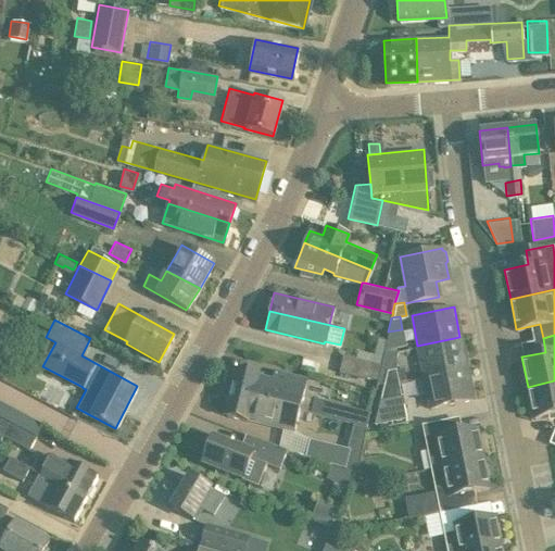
[(338,368),(377,377),(379,367),(386,338),(376,336),(373,351),(357,348),(355,355),(342,352),(338,368)]
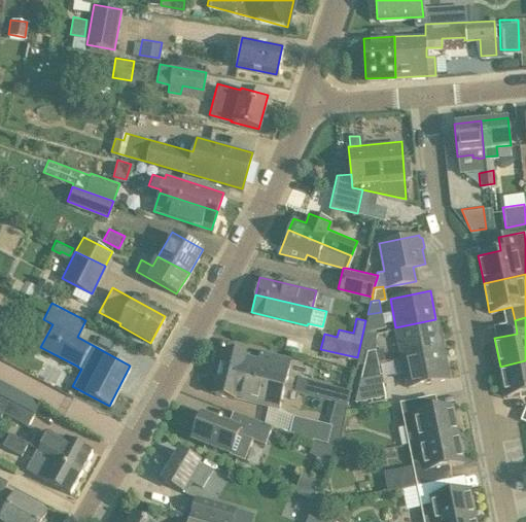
[(435,319),(395,327),(401,356),(442,348),(435,319)]
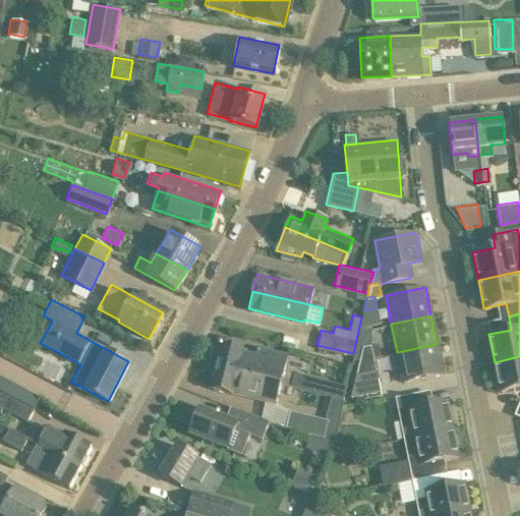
[(216,365),(279,382),(279,380),(342,397),(345,384),(282,367),(284,360),(241,350),(241,348),(221,344),(216,365)]
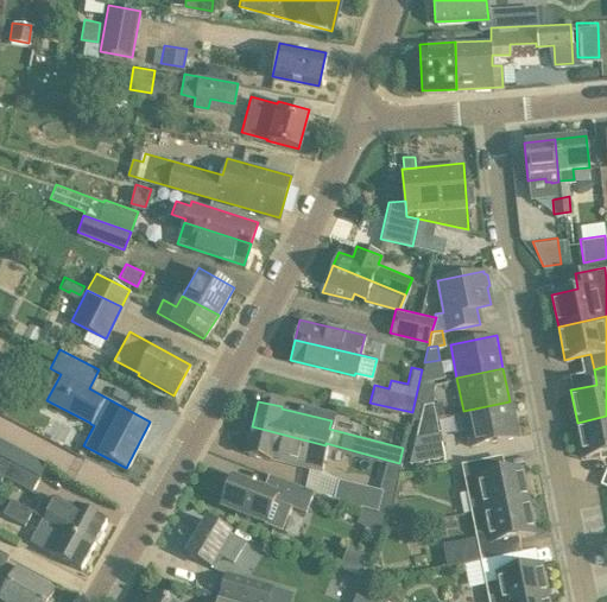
[(432,401),(423,403),(418,419),(435,416),(432,401)]
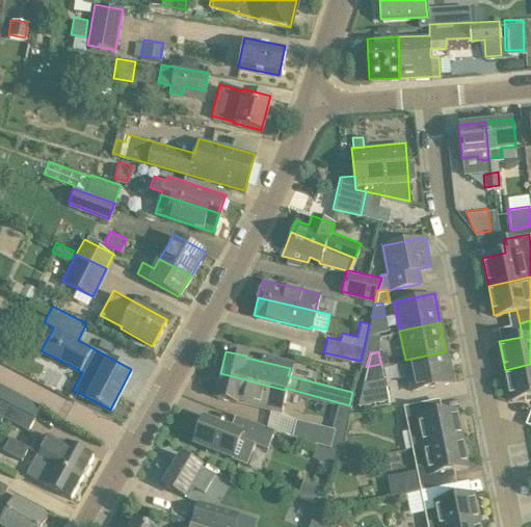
[(446,351),(405,360),(410,389),(452,380),(446,351)]
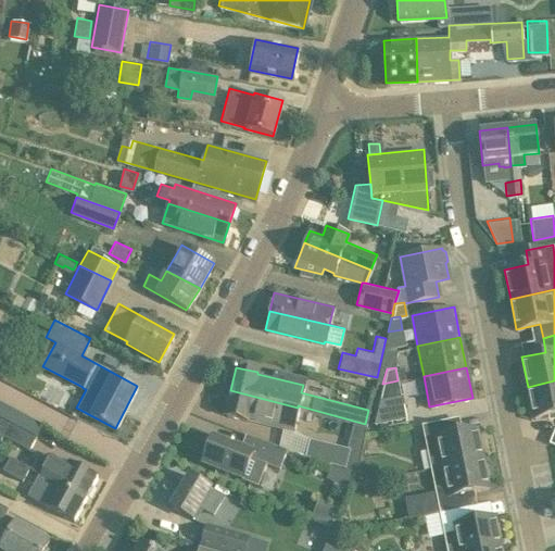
[(379,399),(401,393),(398,380),(382,384),(379,399)]
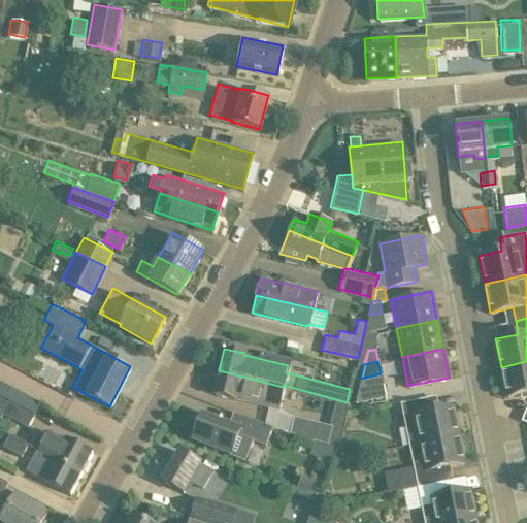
[(526,361),(501,367),(506,395),(526,391),(526,361)]
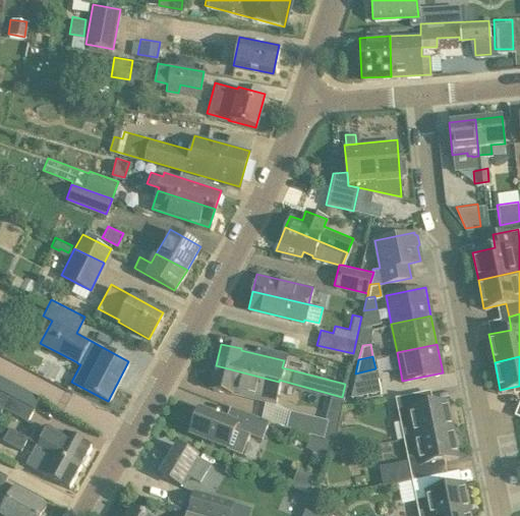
[(279,382),(216,365),(211,388),(231,392),(231,391),(274,402),(279,382)]
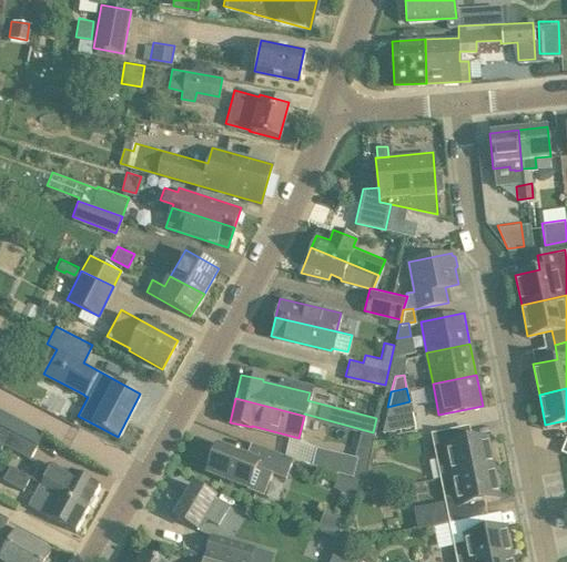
[(0,445),(1,442),(29,457),(42,431),(0,409),(0,445)]
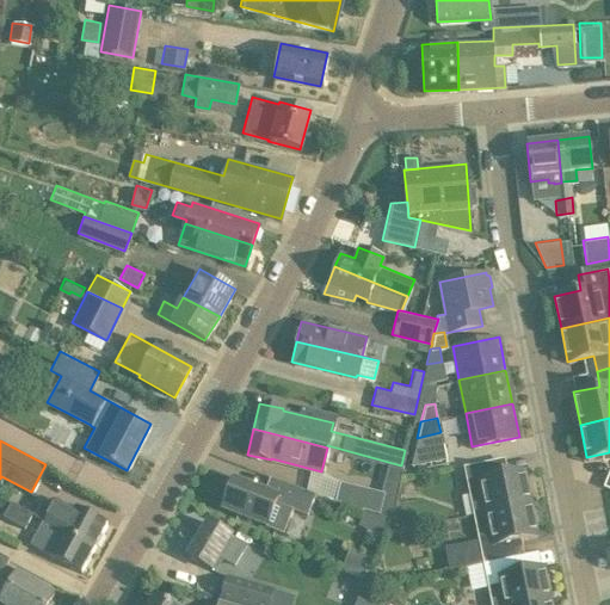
[(473,513),(529,502),(522,469),(495,474),(493,458),(463,464),(473,513)]
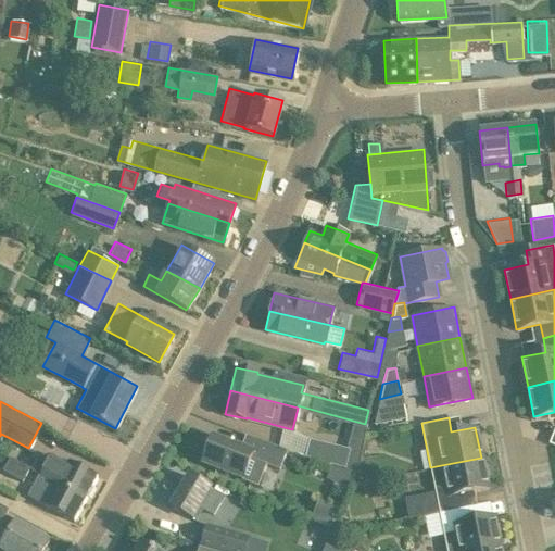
[(278,467),(286,449),(244,433),(240,446),(212,434),(201,461),(242,476),(250,456),(278,467)]
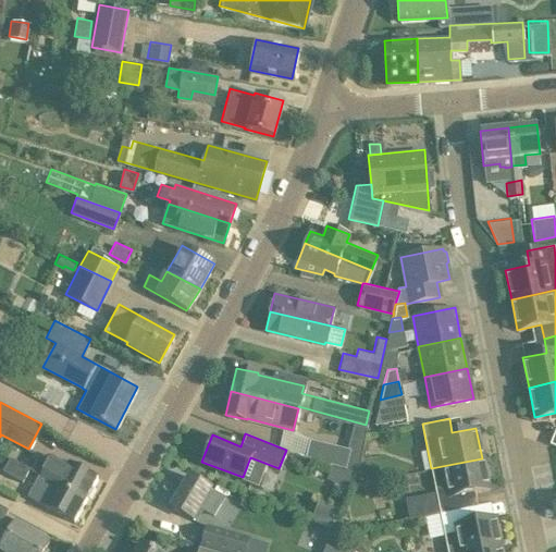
[(350,448),(309,438),(305,456),(329,465),(330,462),(345,466),(350,448)]
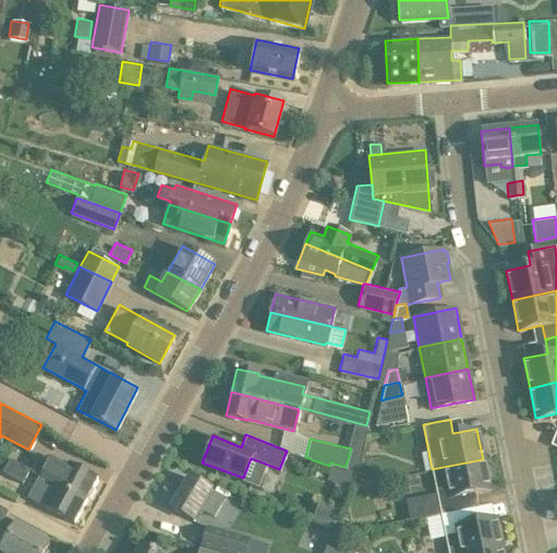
[(38,457),(32,469),(10,456),(8,461),(27,471),(28,468),(38,473),(37,477),(83,502),(97,478),(68,461),(67,463),(51,454),(46,463),(38,457)]
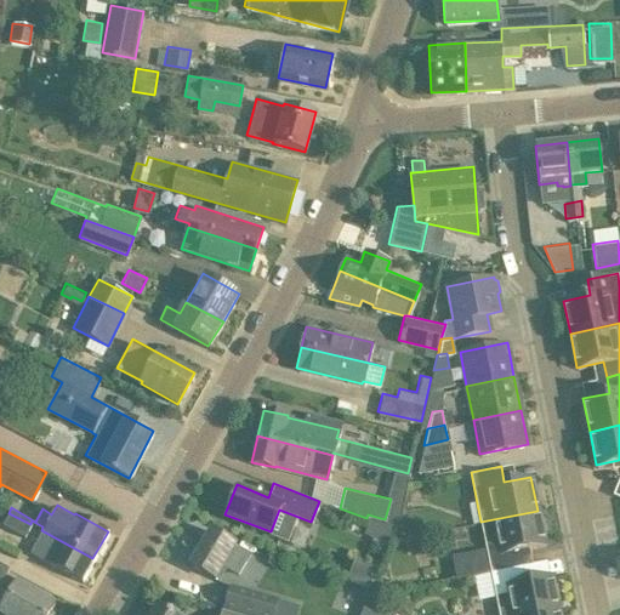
[(538,511),(481,522),(490,570),(521,564),(517,548),(545,544),(538,511)]
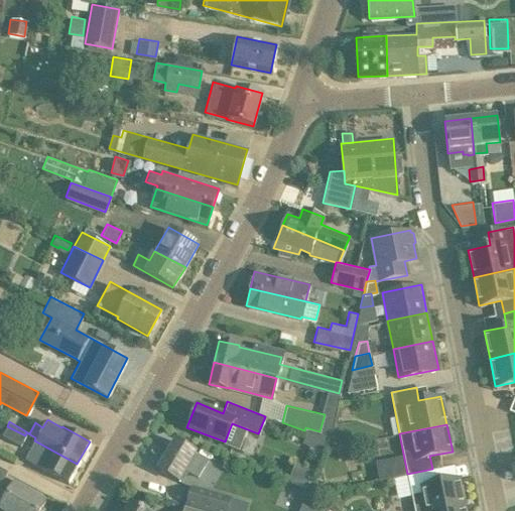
[(25,435),(7,426),(2,434),(20,444),(25,435)]
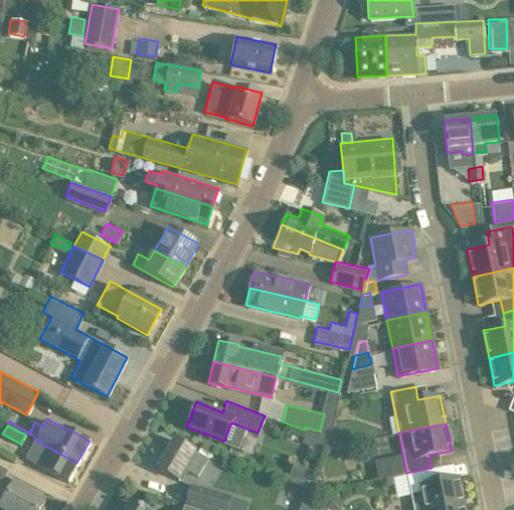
[(301,440),(313,445),(310,452),(318,456),(327,435),(306,428),(301,440)]
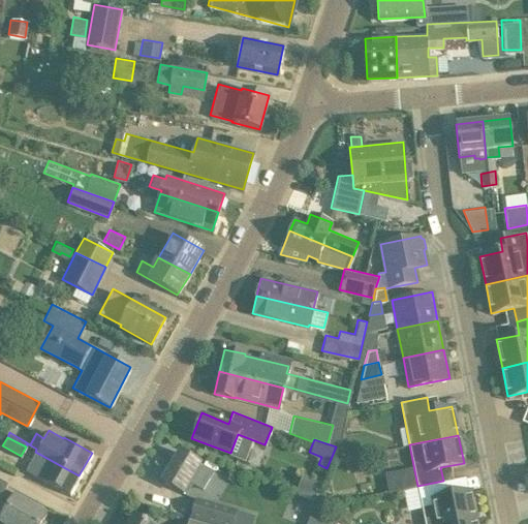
[(182,492),(190,479),(198,484),(208,467),(179,450),(161,481),(182,492)]
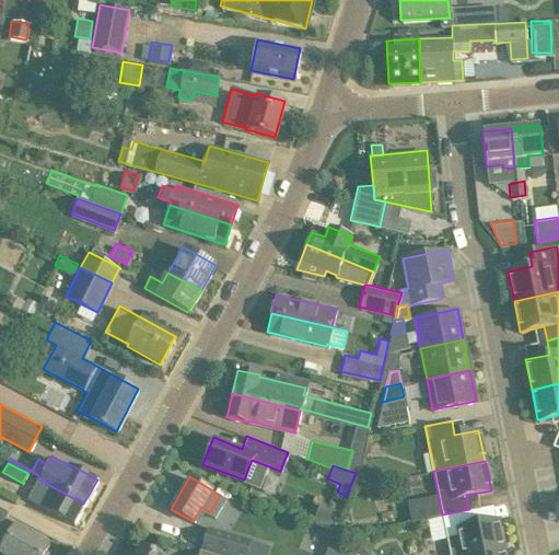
[(83,504),(37,478),(26,497),(72,523),(83,504)]
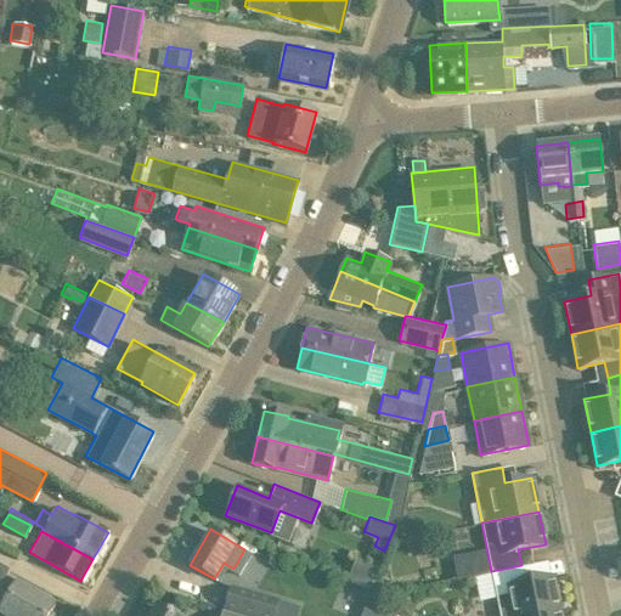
[(355,553),(348,572),(368,580),(376,561),(355,553)]
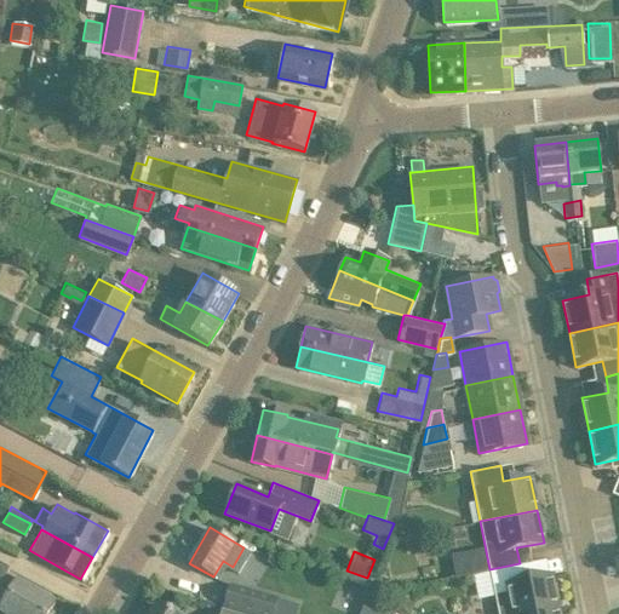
[(0,607),(0,608),(9,613),(46,613),(55,601),(4,572),(9,566),(0,561),(0,607)]
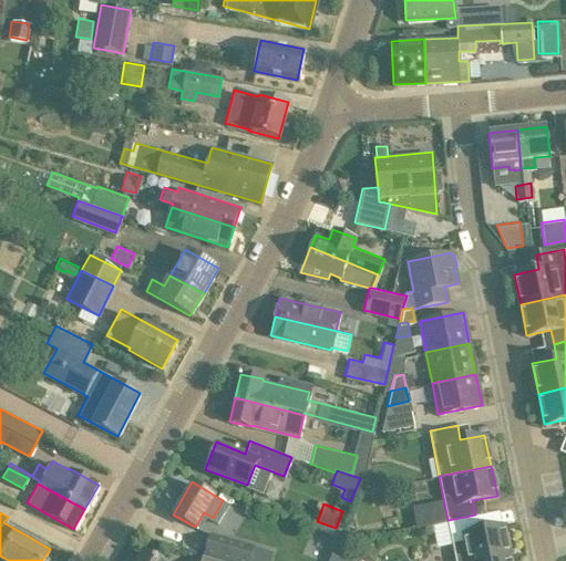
[(475,515),(448,520),(455,560),(476,560),(508,554),(503,525),(477,529),(475,515)]
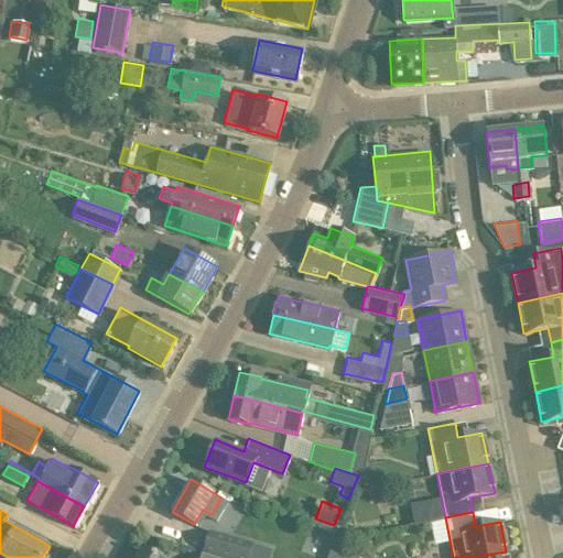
[(247,557),(253,540),(208,527),(201,553),(217,557),(247,557)]
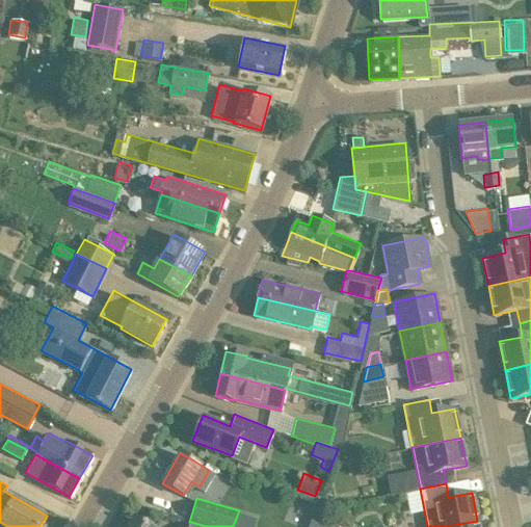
[(306,526),(336,526),(340,521),(314,509),(306,526)]
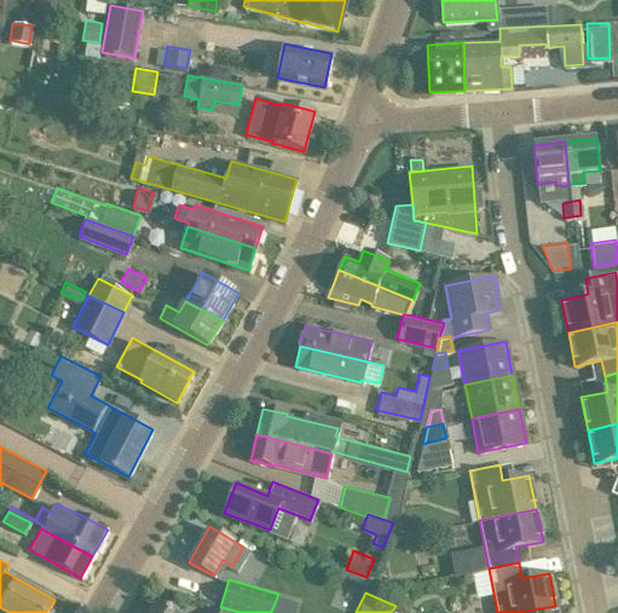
[(146,612),(173,612),(154,601),(146,612)]
